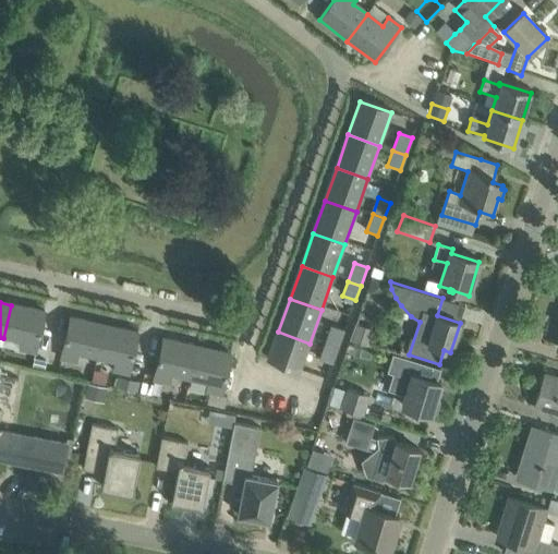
[(3,338),(20,342),(19,351),(35,354),(45,313),(11,305),(3,338)]
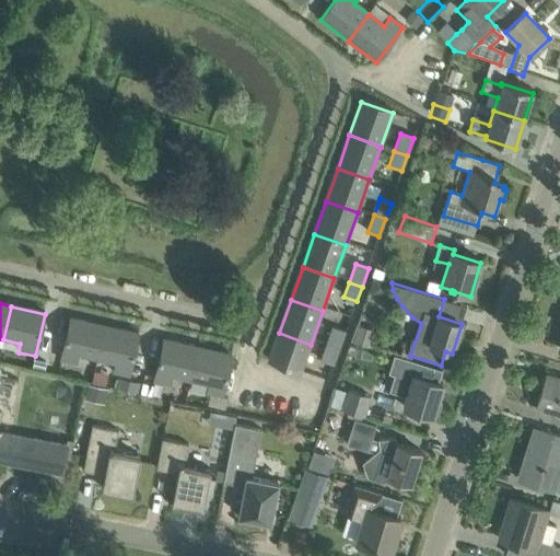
[(79,357),(97,361),(105,328),(70,321),(61,362),(77,366),(79,357)]
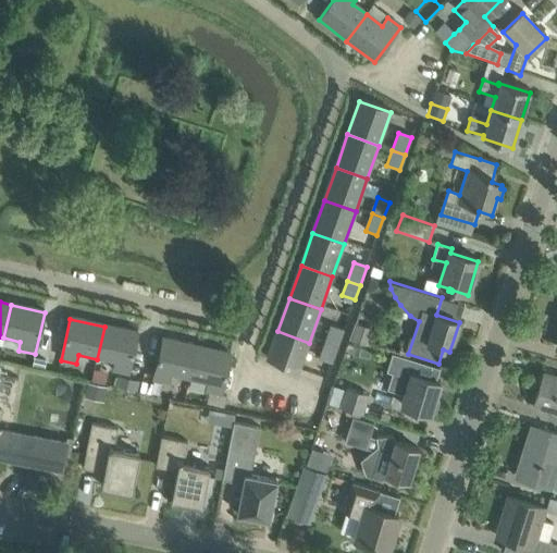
[(323,345),(336,349),(344,331),(331,326),(323,345)]
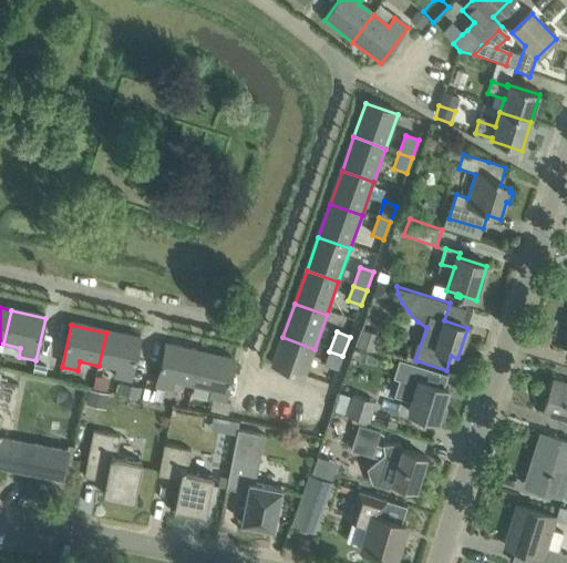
[(99,366),(116,369),(114,379),(131,382),(141,340),(106,333),(99,366)]
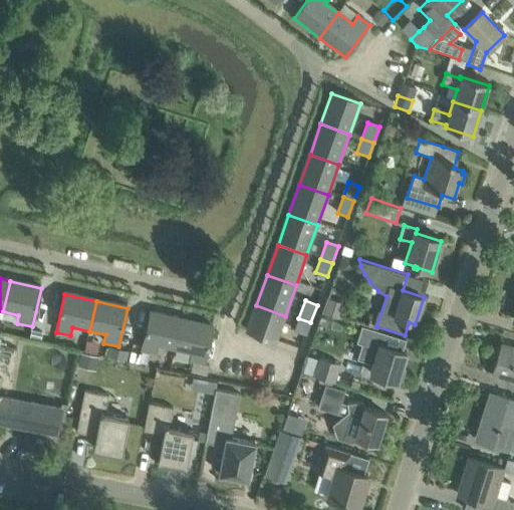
[(247,332),(275,342),(285,316),(256,305),(247,332)]
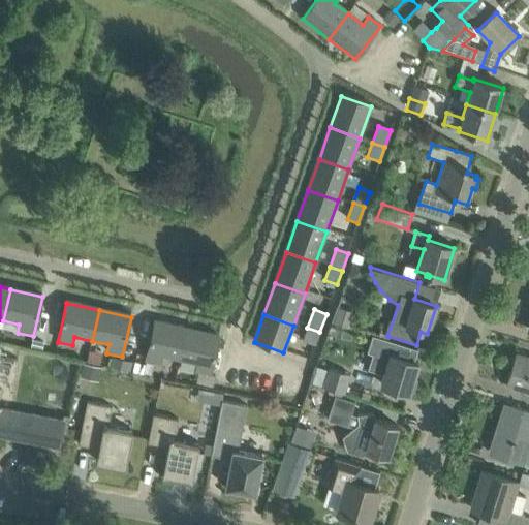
[(163,357),(180,360),(187,330),(155,322),(146,362),(161,366),(163,357)]
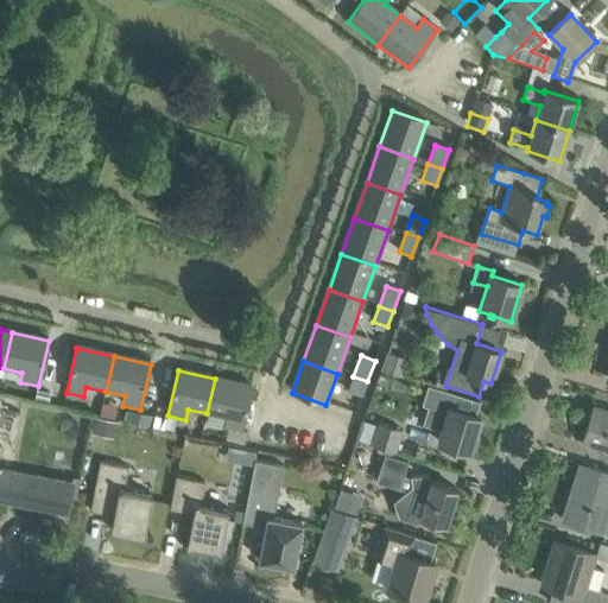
[(347,391),(362,397),(367,381),(353,376),(347,391)]
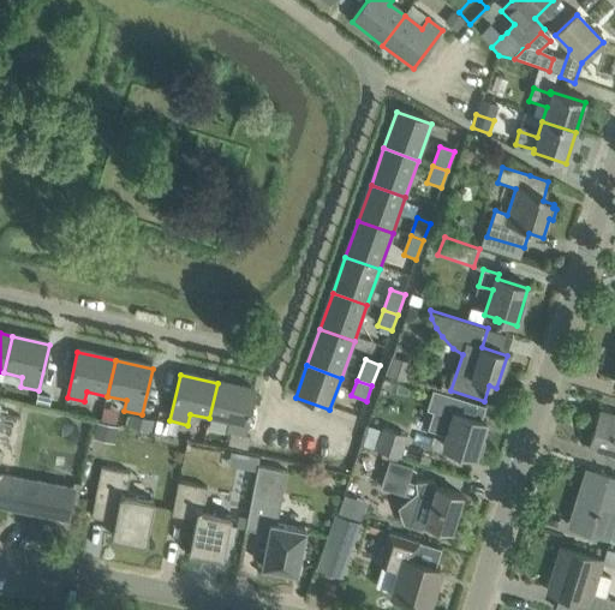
[(209,418),(228,423),(226,435),(231,436),(244,438),(255,392),(218,383),(209,418)]
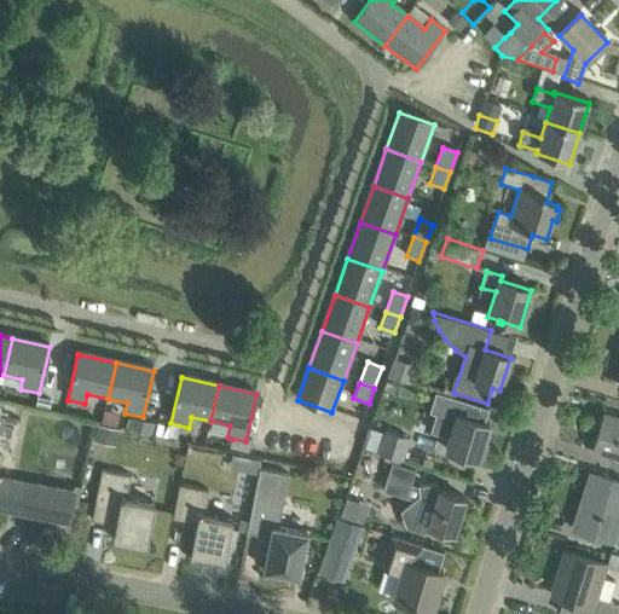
[(435,394),(429,415),(437,417),(431,434),(449,439),(445,452),(455,455),(478,462),(479,458),(484,459),(487,446),(484,445),(489,426),(485,424),(490,410),(487,410),(453,399),(452,399),(441,395),(435,394)]
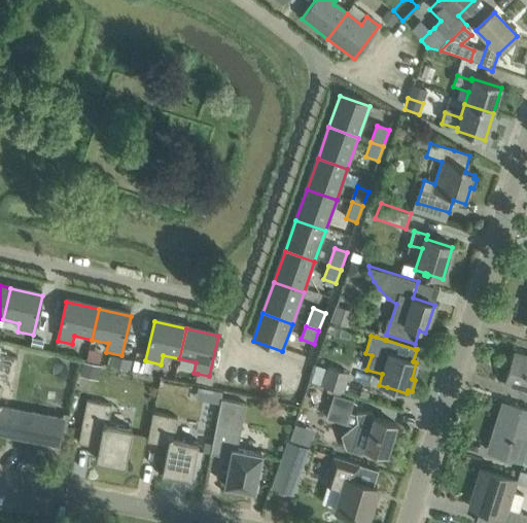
[(526,358),(515,354),(505,385),(526,391),(526,358)]
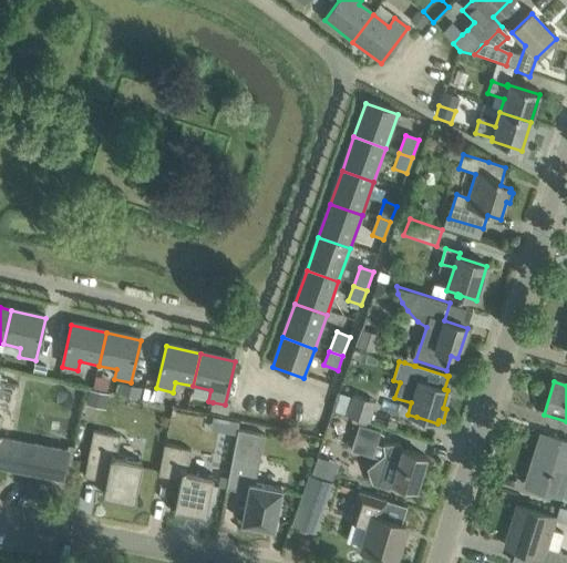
[(109,397),(90,393),(88,407),(105,410),(109,397)]
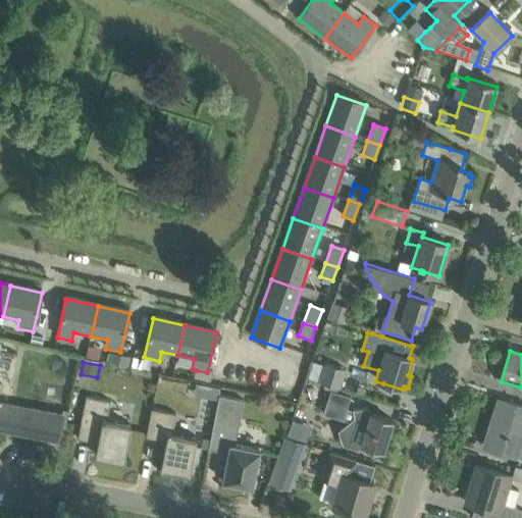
[(325,364),(319,382),(338,389),(345,370),(325,364)]
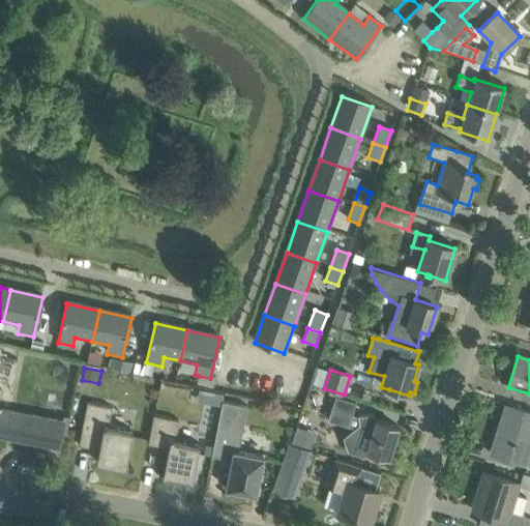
[(199,376),(196,386),(212,389),(215,379),(210,378),(199,376)]
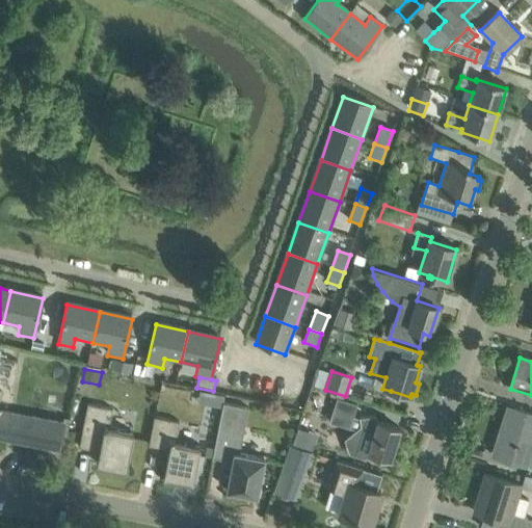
[(329,424),(349,430),(356,405),(337,400),(329,424)]
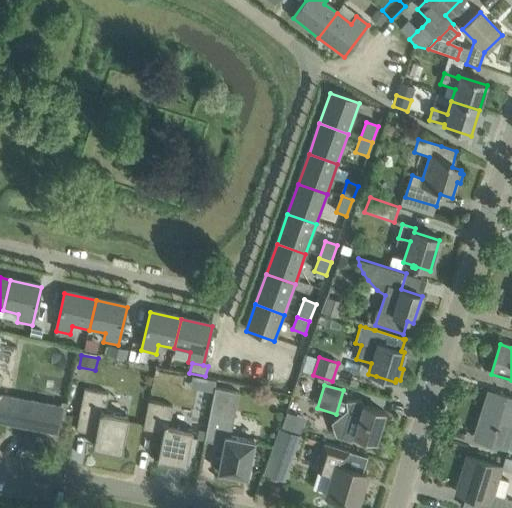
[(76,432),(96,435),(93,448),(121,454),(129,417),(105,413),(108,395),(84,390),(76,432)]
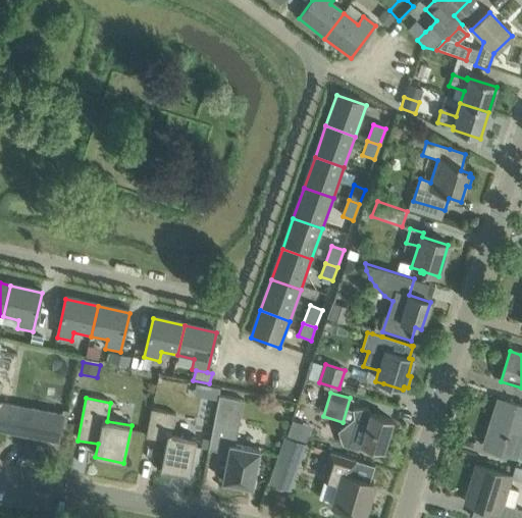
[(238,430),(229,428),(235,403),(218,400),(208,452),(228,455),(229,446),(235,447),(238,430)]
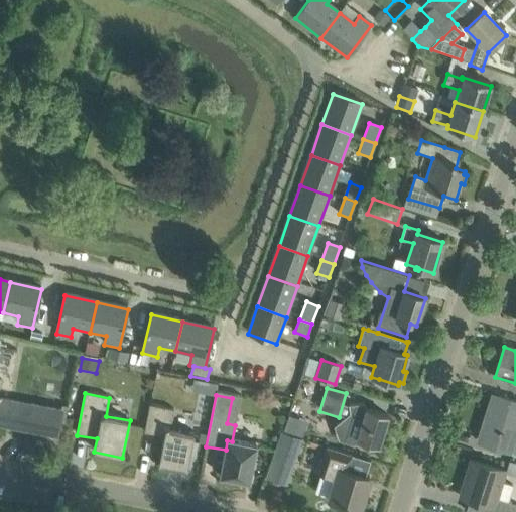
[(483,428),(478,443),(484,444),(483,445),(502,452),(512,455),(515,442),(515,402),(498,397),(496,404),(491,403),(484,422),(490,424),(488,429),(483,428)]
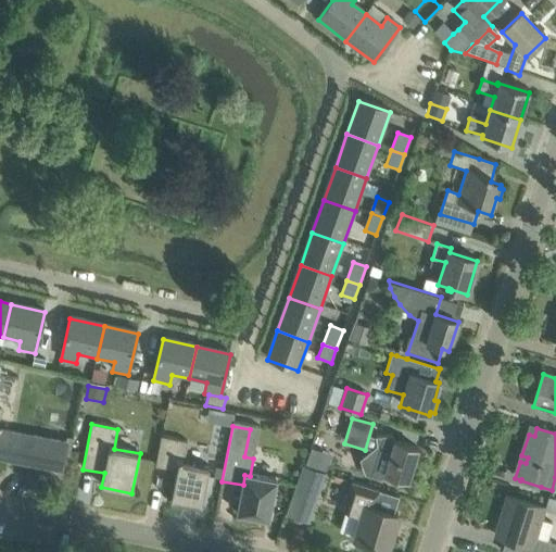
[(0,459),(61,471),(66,444),(0,431),(0,459)]
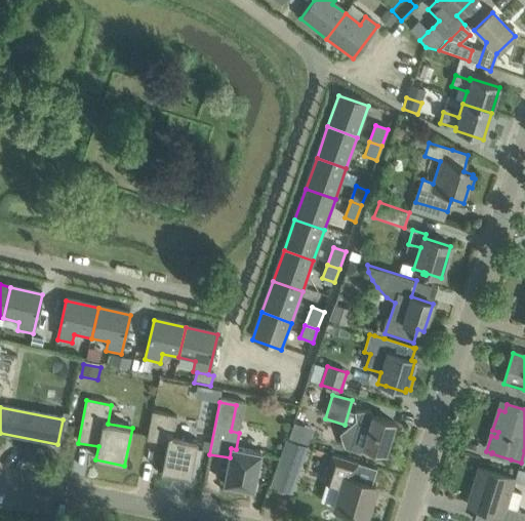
[(395,425),(372,417),(370,412),(355,413),(356,422),(340,435),(345,448),(359,453),(365,448),(386,455),(395,425)]
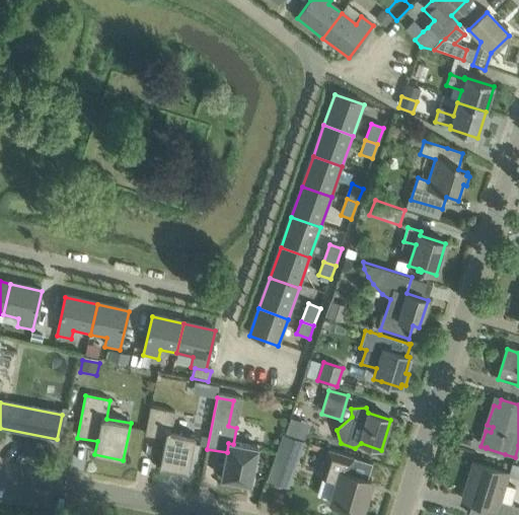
[(145,437),(164,440),(159,467),(188,472),(195,438),(171,433),(175,414),(151,409),(145,437)]
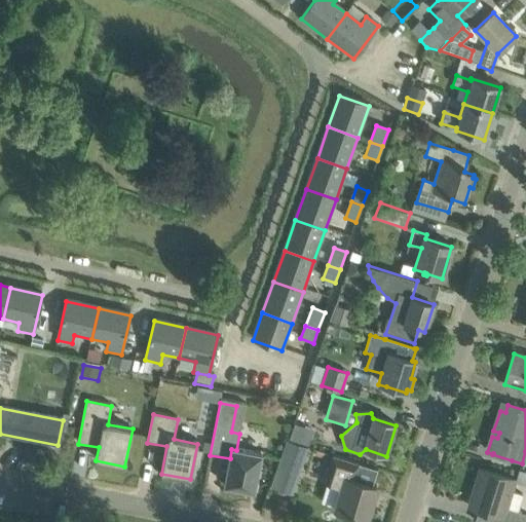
[(313,432),(295,425),(290,441),(308,447),(313,432)]
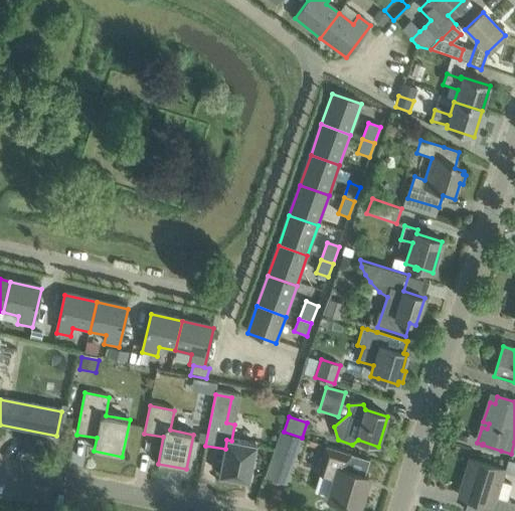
[(265,478),(286,485),(301,441),(281,434),(265,478)]
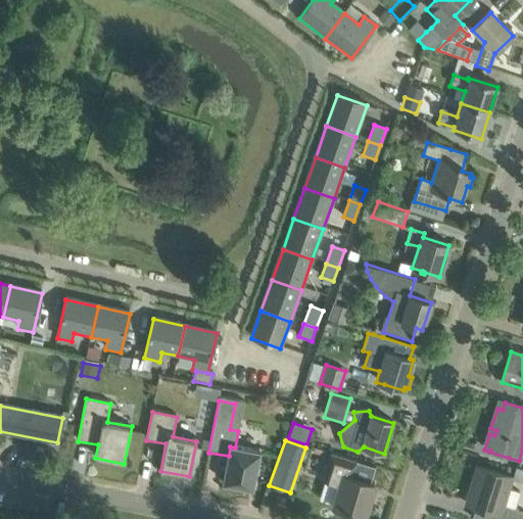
[(234,488),(250,492),(251,488),(252,488),(259,453),(235,447),(230,446),(229,456),(223,483),(235,485),(234,488)]
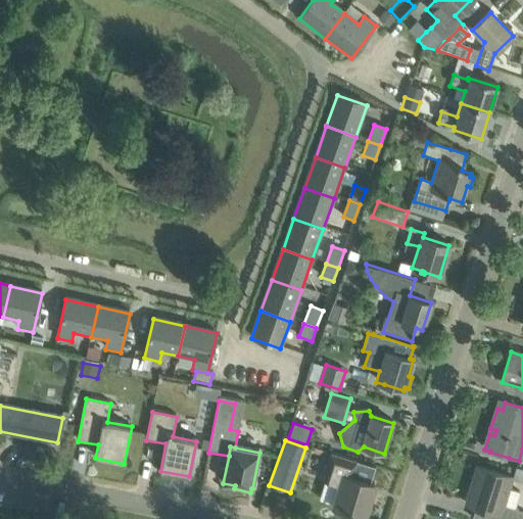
[(327,481),(320,503),(332,507),(339,509),(352,513),(351,515),(362,518),(362,516),(365,516),(374,485),(370,484),(375,468),(358,463),(331,455),(329,461),(323,480),(327,481)]
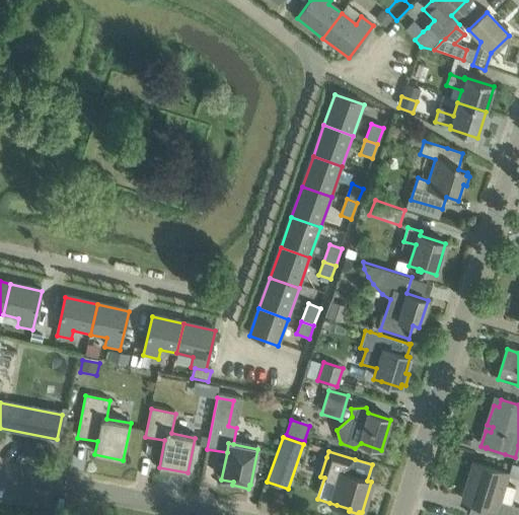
[(468,484),(462,502),(472,505),(495,512),(494,514),(518,514),(518,509),(511,507),(516,491),(504,487),(508,476),(508,475),(497,471),(477,465),(471,484),(468,484)]
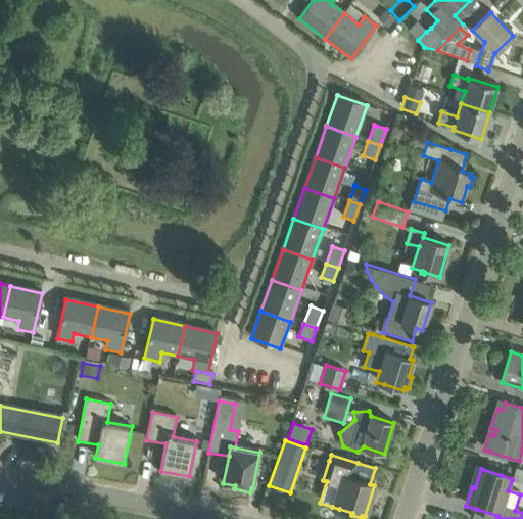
[(512,479),(512,480),(522,483),(522,472),(515,470),(512,479)]
